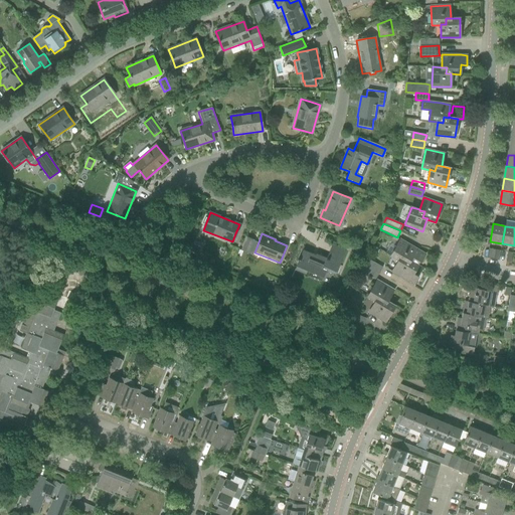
[(242,246),(241,250),(248,253),(253,240),(246,237),(242,246)]
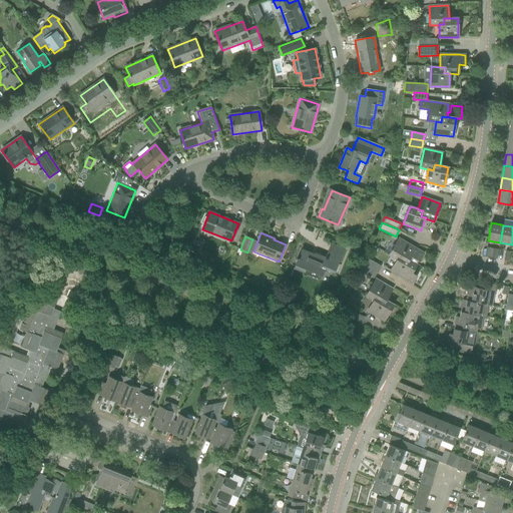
[(405,257),(417,265),(417,264),(416,264),(418,261),(419,261),(423,254),(415,249),(415,248),(399,238),(389,254),(397,260),(402,262),(405,257)]
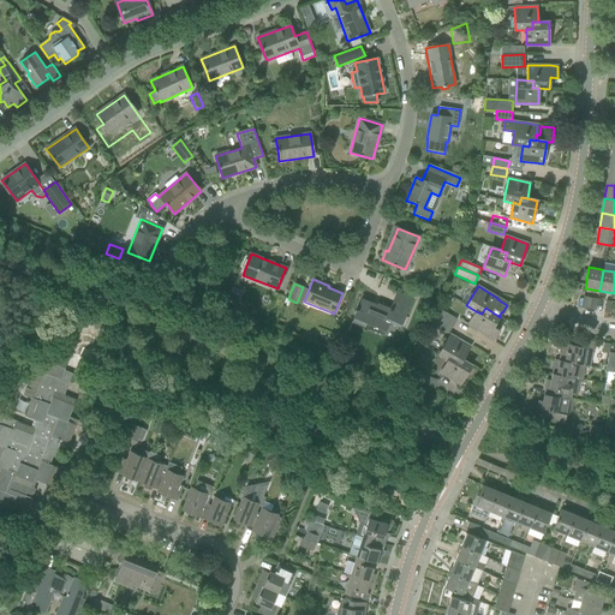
[(230,293),(226,300),(234,305),(238,298),(230,293)]
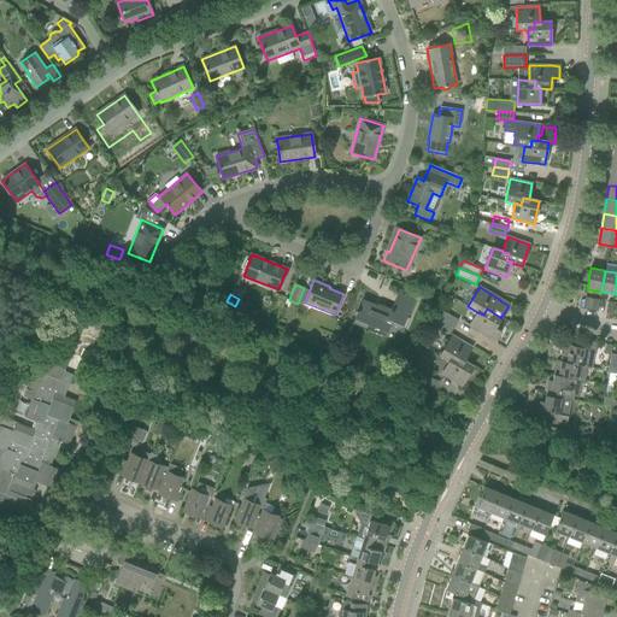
[(363,300),(353,323),(364,328),(386,336),(391,327),(400,331),(415,301),(409,299),(398,294),(391,311),(363,300)]
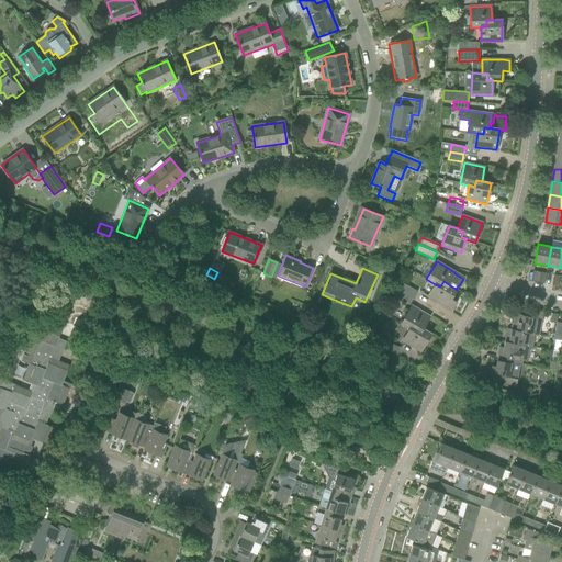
[(541,272),(541,273),(532,272),(531,281),(544,283),(547,273),(541,272)]
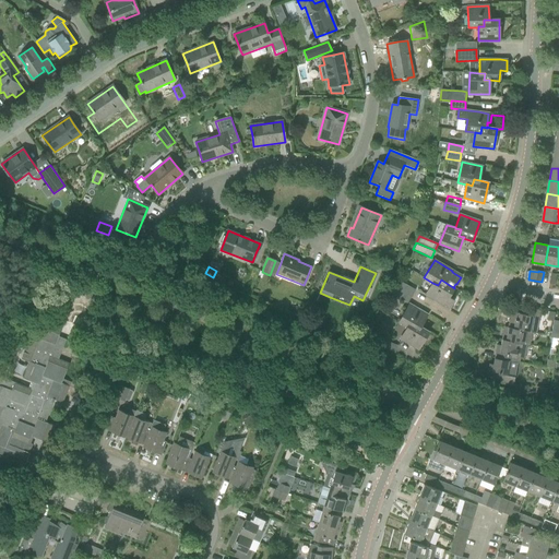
[(449,297),(454,288),(441,280),(438,285),(432,283),(426,295),(449,309),(454,300),(449,297)]
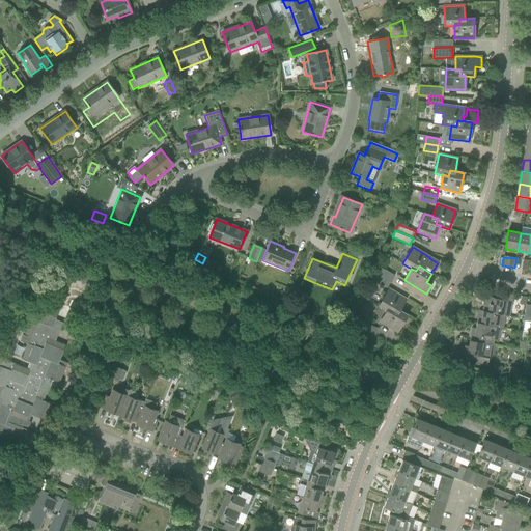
[(395,276),(380,267),(375,273),(391,282),(395,276)]
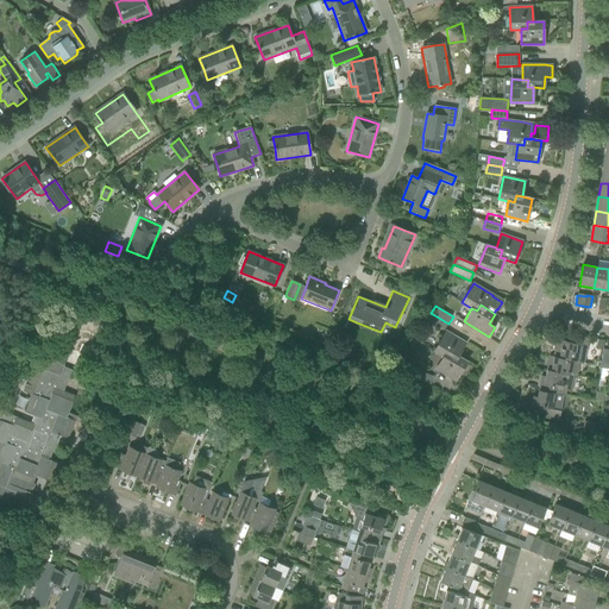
[(449,324),(431,313),(427,320),(445,331),(449,324)]
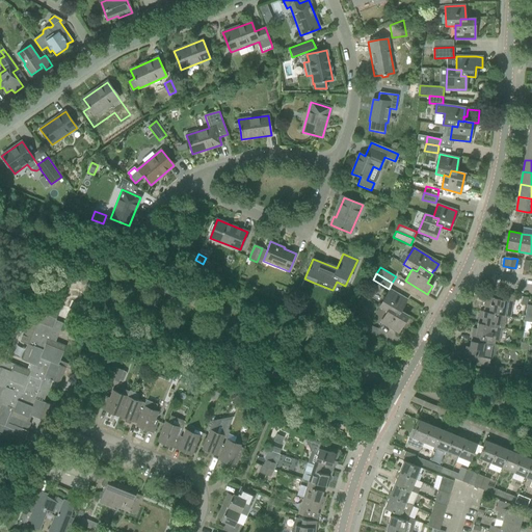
[(406,299),(398,294),(390,289),(379,307),(388,311),(393,314),(395,309),(400,311),(406,299)]
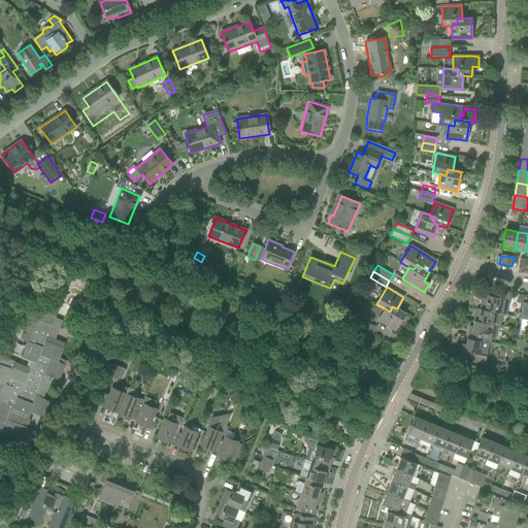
[(483,294),(481,309),(485,310),(497,312),(500,314),(501,314),(506,315),(507,308),(508,303),(510,293),(503,292),(503,294),(491,292),(490,296),(483,294)]
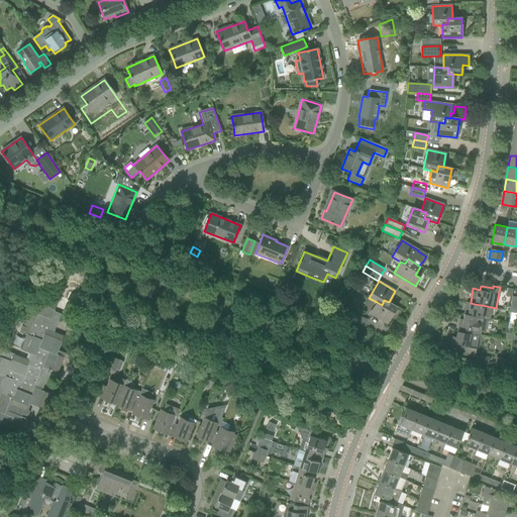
[(57,304),(47,300),(41,298),(36,312),(28,310),(20,331),(27,334),(21,349),(31,353),(28,359),(14,354),(0,347),(0,423),(21,432),(29,411),(26,410),(28,403),(43,408),(49,394),(41,391),(50,370),(58,373),(65,353),(58,350),(64,336),(54,332),(62,314),(54,311),(57,304)]
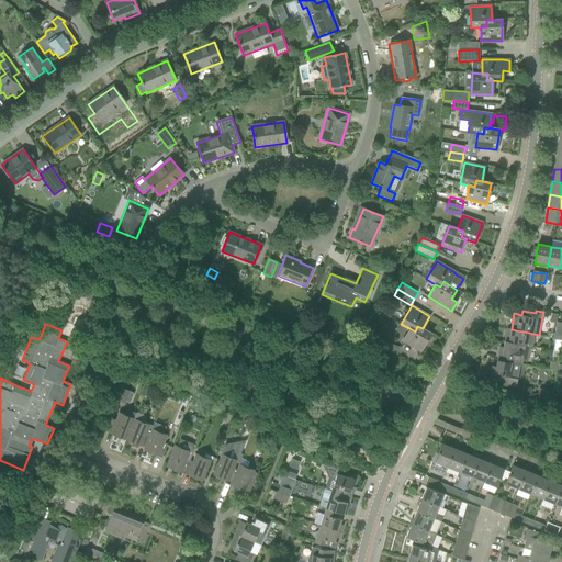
[(402,341),(411,346),(420,351),(431,334),(423,328),(417,326),(415,332),(409,328),(402,341)]
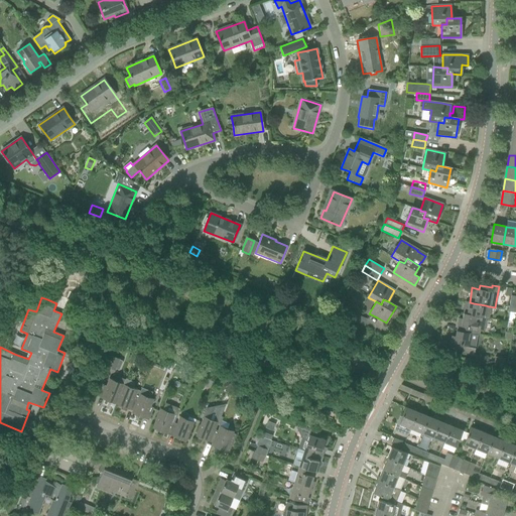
[(465,307),(464,313),(486,317),(488,318),(490,306),(489,306),(474,303),(470,302),(466,301),(465,307)]
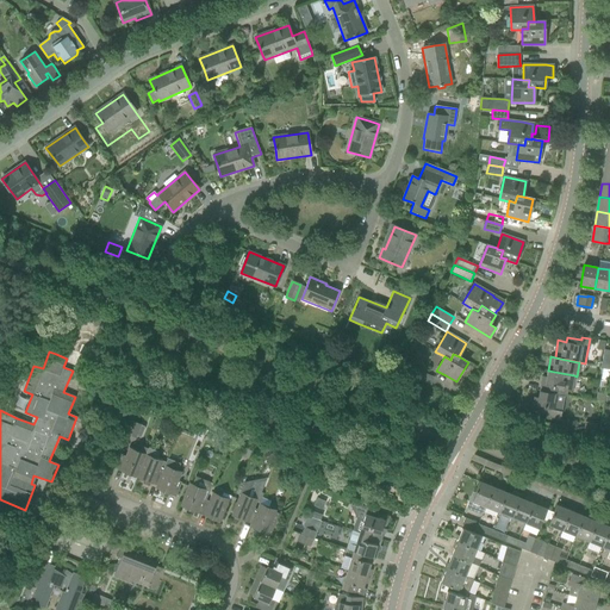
[(414,368),(410,377),(431,385),(435,377),(414,368)]
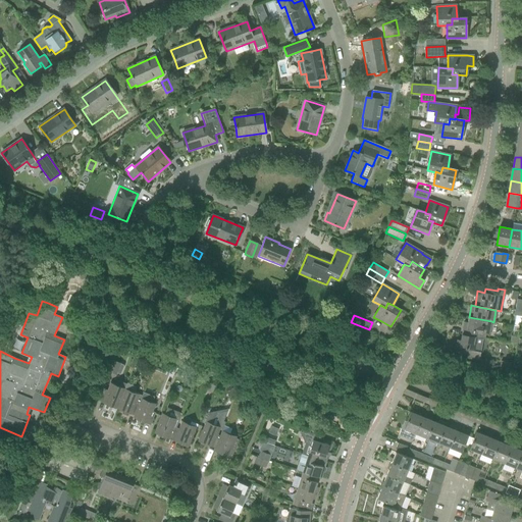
[(464,322),(462,334),(477,337),(484,340),(485,334),(488,335),(491,321),(469,317),(468,322),(464,322)]
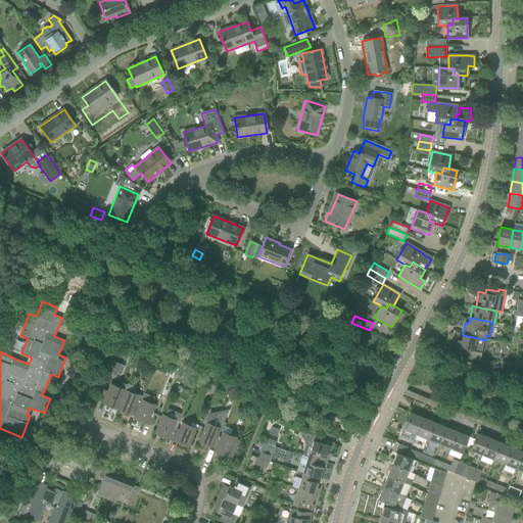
[(458,340),(456,352),(472,357),(472,359),(480,361),(482,352),(483,346),(477,345),(478,338),(463,335),(462,341),(458,340)]
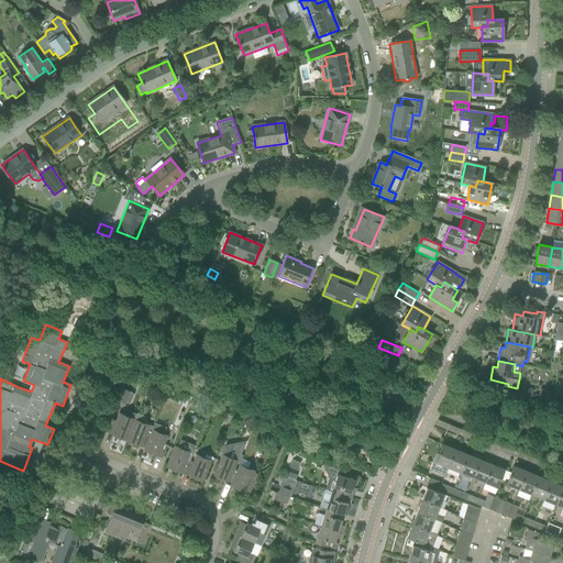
[(551,363),(550,371),(558,372),(559,365),(551,363)]
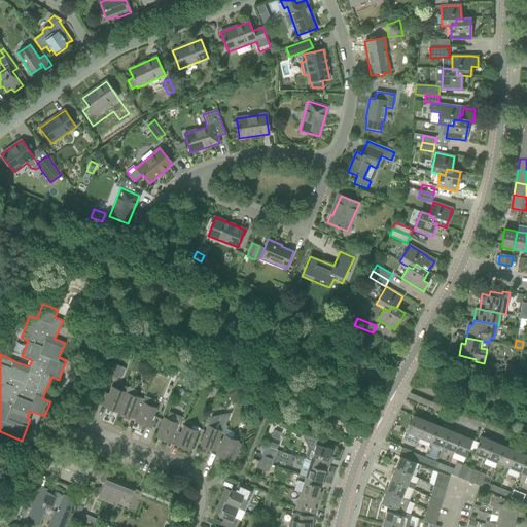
[(161,362),(157,369),(167,373),(169,366),(161,362)]
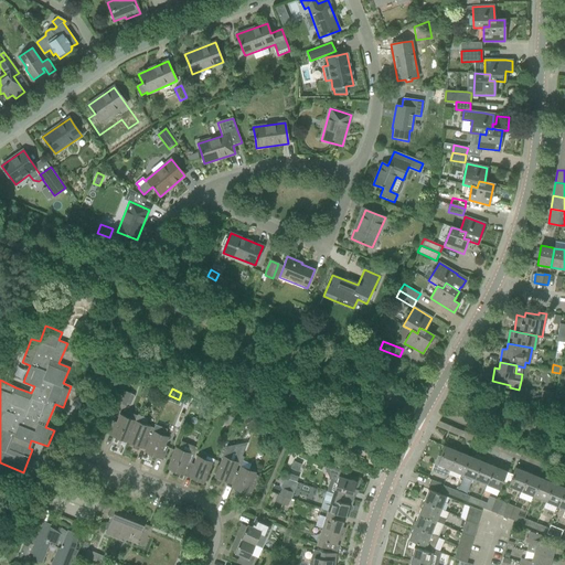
[(120,394),(117,403),(124,405),(127,397),(128,393),(123,390),(120,394)]
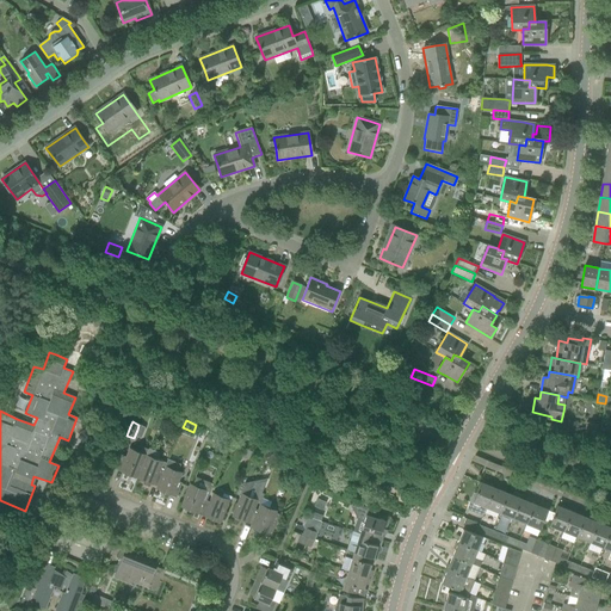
[(210,429),(207,438),(216,442),(220,432),(210,429)]
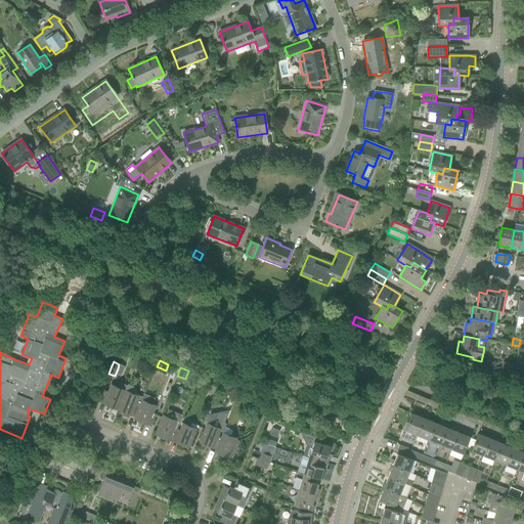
[(118,388),(111,385),(107,392),(105,391),(100,403),(117,409),(127,386),(120,383),(118,388)]
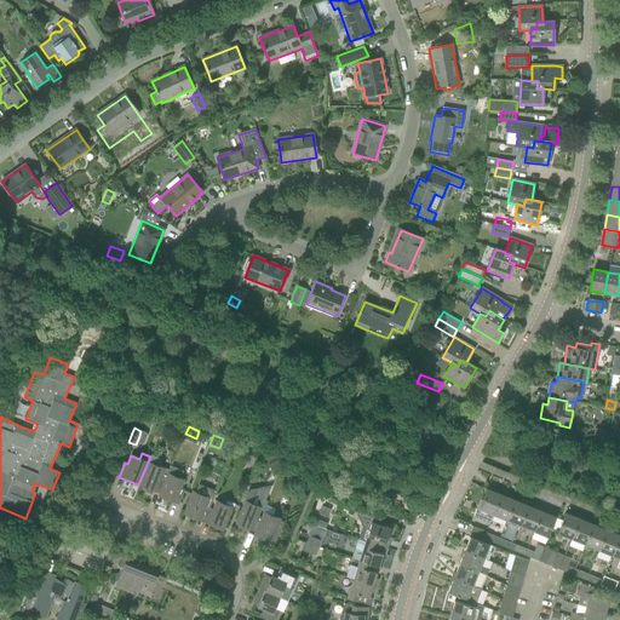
[(150,457),(138,484),(159,493),(168,470),(159,466),(162,460),(151,455),(150,457)]
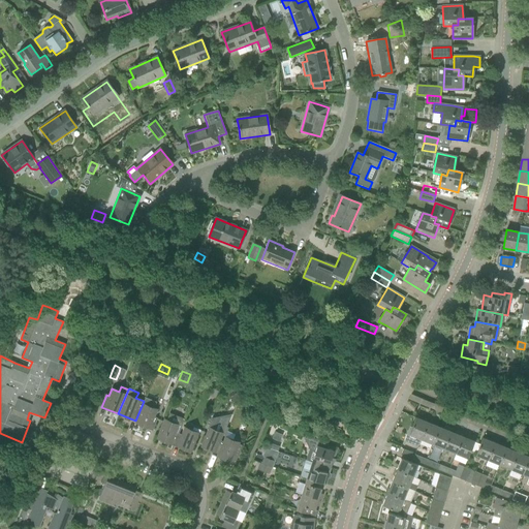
[(216,398),(219,392),(212,389),(209,395),(216,398)]
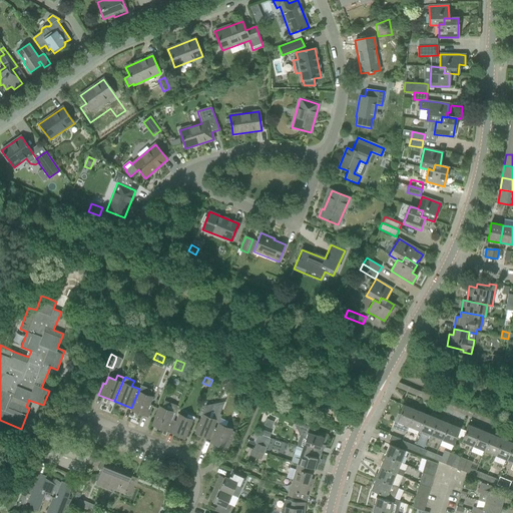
[(227,382),(224,389),(230,392),(233,384),(227,382)]
